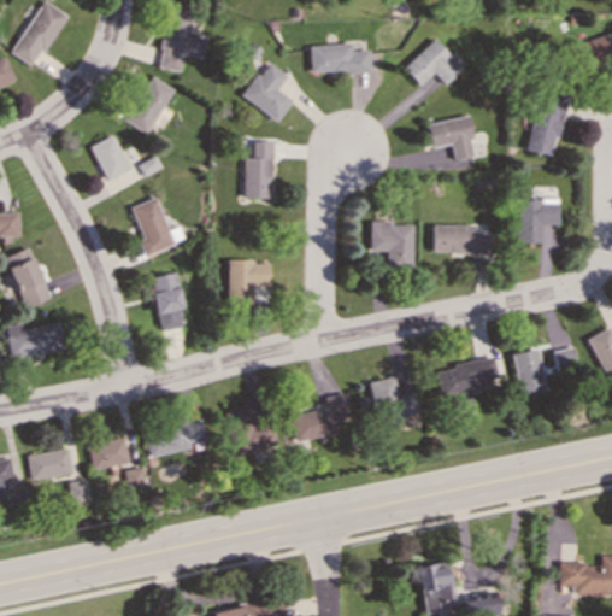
[(68,15),(45,0),(13,53),(36,68),(68,15)]
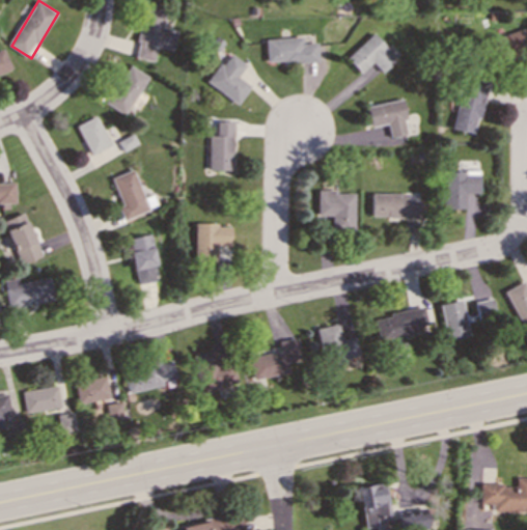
[(138,58),(157,61),(159,47),(176,50),(179,31),(165,28),(168,10),(147,6),(138,58)]
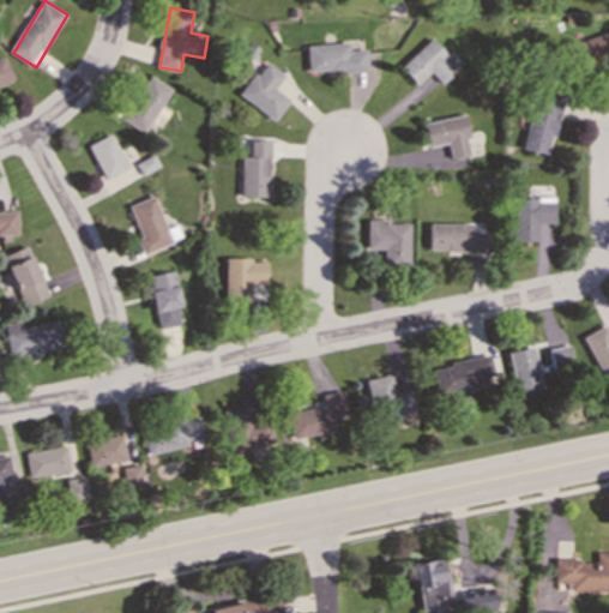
[(608,31),(573,44),(582,70),(608,60),(608,31)]
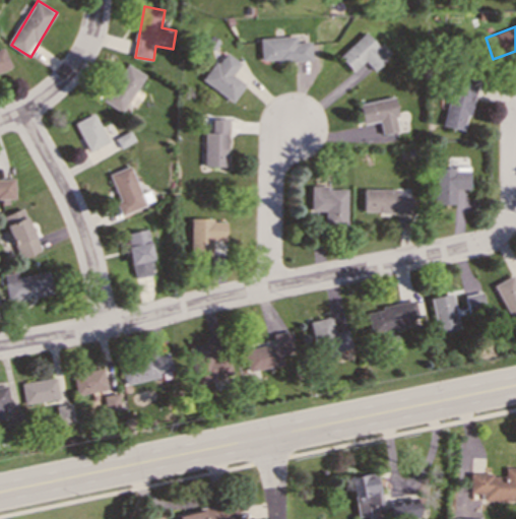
[(377,71),(390,58),(367,34),(342,57),(357,72),(368,62),(377,71)]
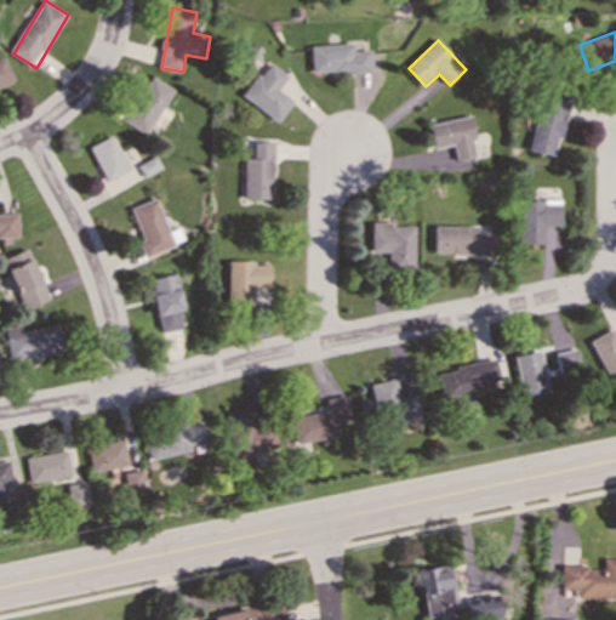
[(375,51),(357,52),(357,45),(313,46),(314,74),(375,72),(375,51)]
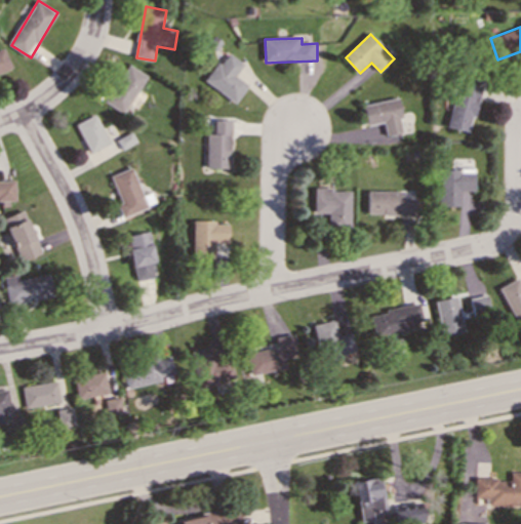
[(0,81),(1,81),(0,79),(0,74),(14,69),(7,51),(0,53),(0,81)]
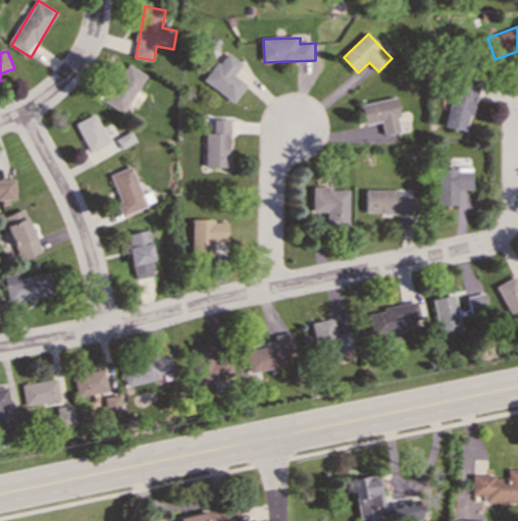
[(245,63),(226,52),(207,84),(238,102),(248,84),(236,76),(245,63)]
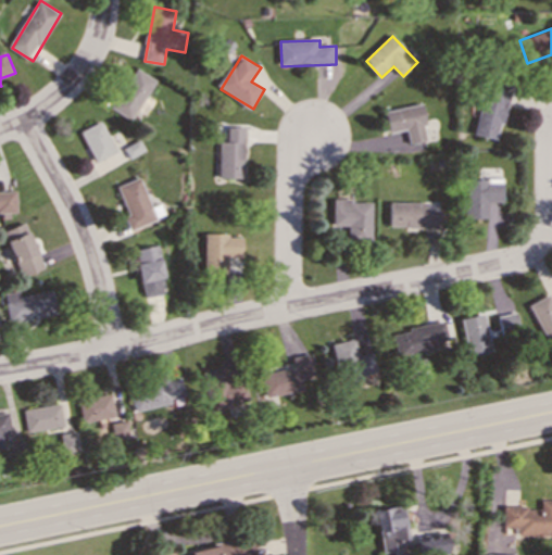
[(159,82),(138,68),(113,109),(134,121),(159,82)]
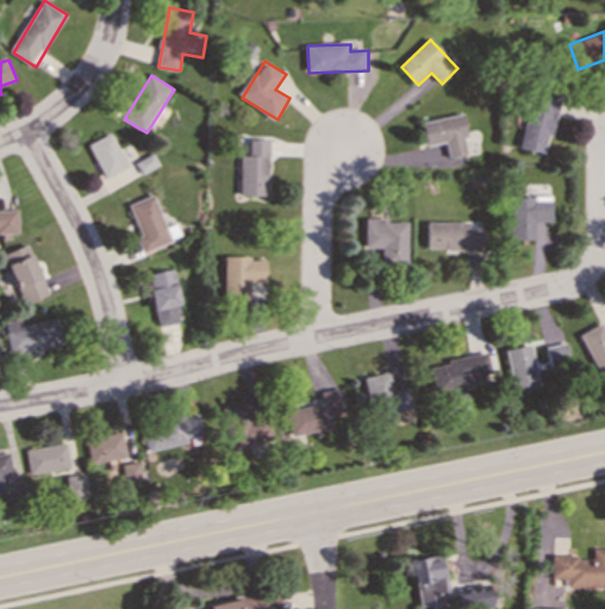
[(548,154),(561,92),(543,88),(538,111),(530,109),(522,149),(548,154)]
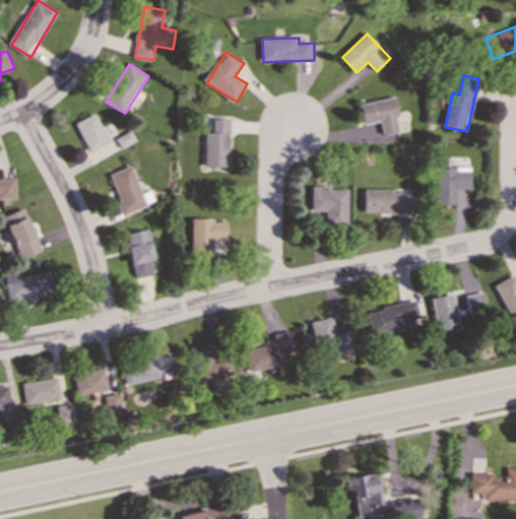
[(362,105),(366,125),(382,121),(384,135),(402,131),(396,98),(362,105)]
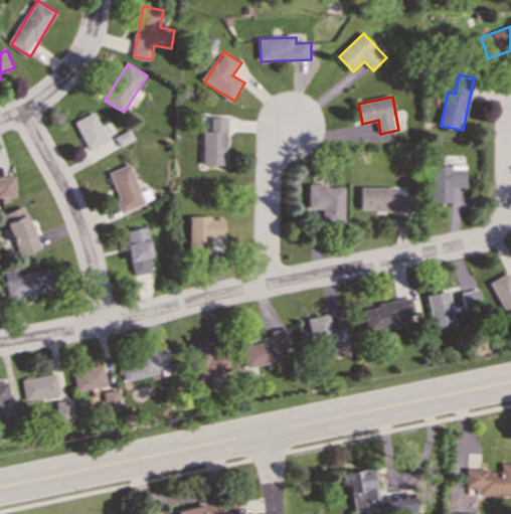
[(111,140),(96,113),(76,123),(92,151),(111,140)]
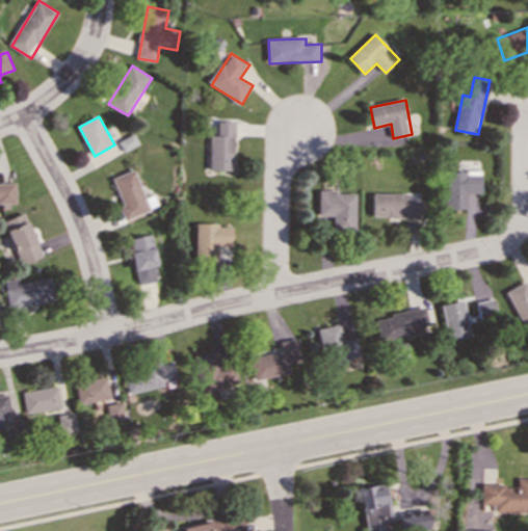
[(212,136),(211,170),(235,170),(236,122),(220,122),(219,136),(212,136)]
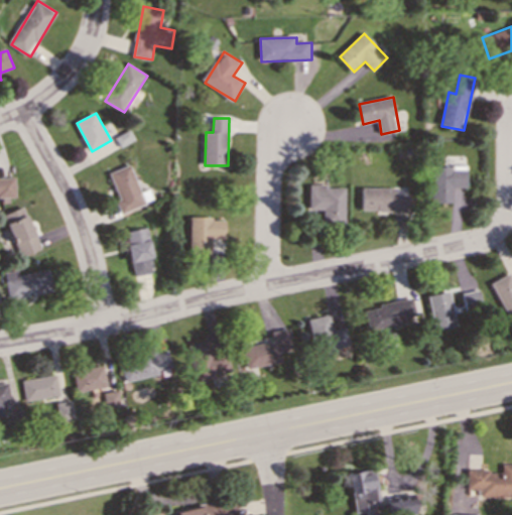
[(142,192),(132,165),(111,172),(122,201),(119,202),(123,214),(156,201),(152,188),(142,192)]
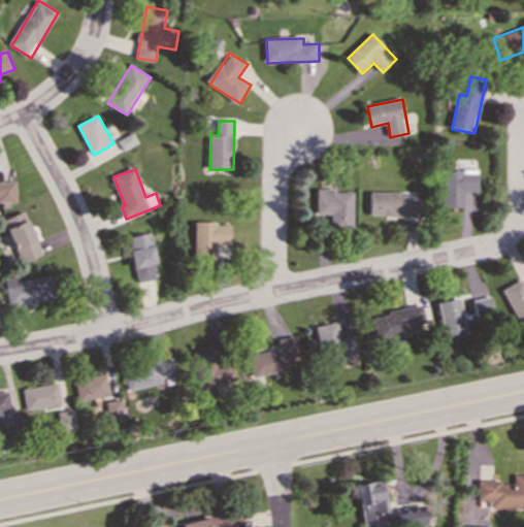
[(479,171),(443,170),(441,208),(464,208),(465,192),(478,192),(479,171)]
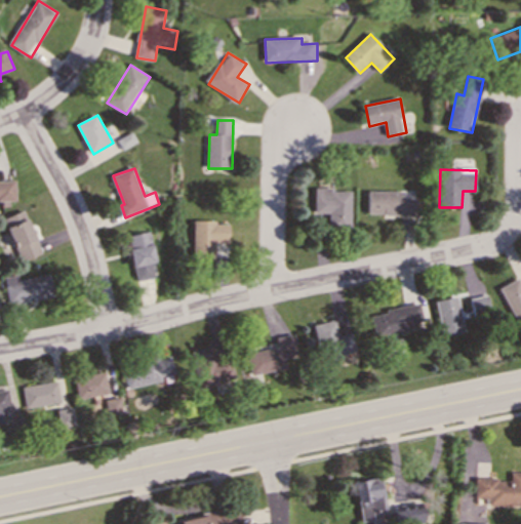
[(0,201),(17,201),(17,180),(0,180),(0,201)]
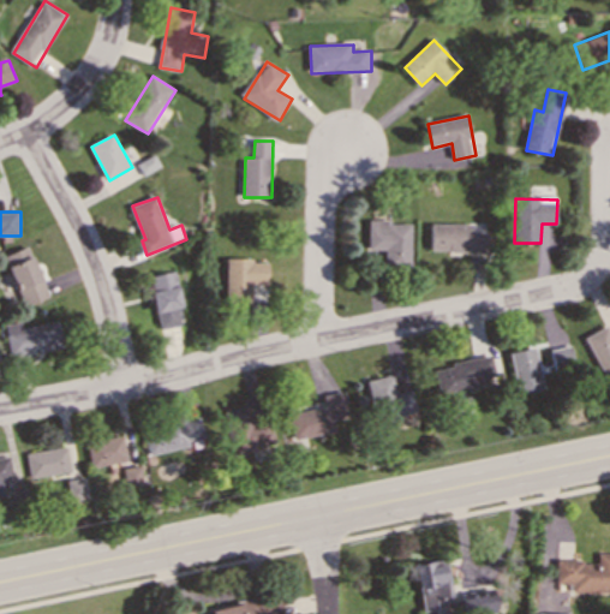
[(371,222),(370,251),(388,251),(387,266),(413,266),(413,224),(371,222)]
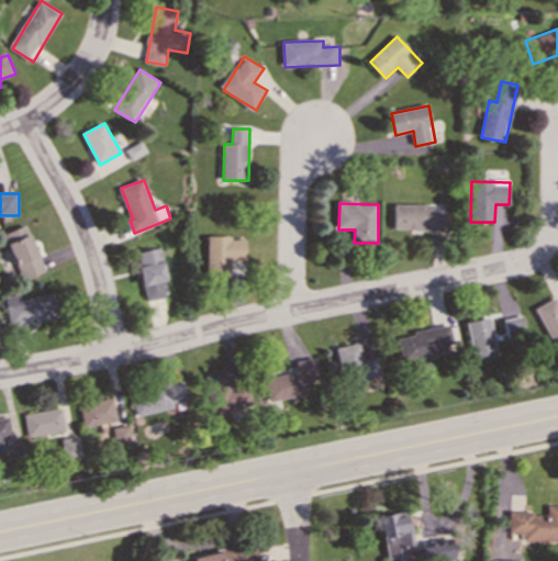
[(395,231),(448,229),(447,213),(433,213),(432,204),(395,205),(395,231)]
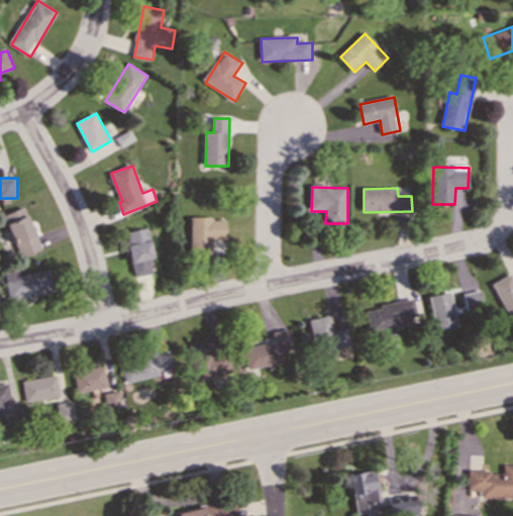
[(42,250),(26,207),(6,215),(22,258),(42,250)]
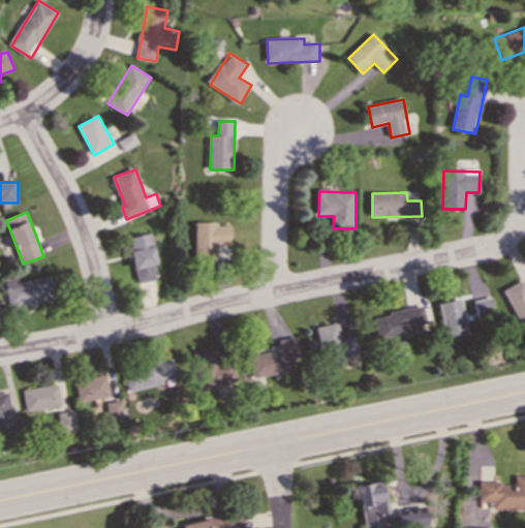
[(233,245),(234,224),(197,223),(196,260),(219,261),(219,244),(233,245)]
